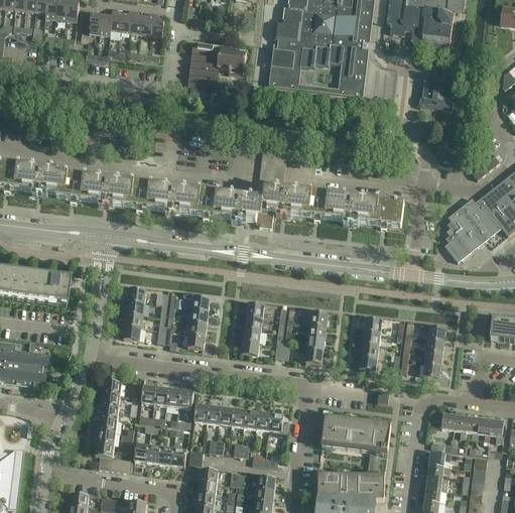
[(14,10),(16,0),(5,0),(4,9),(14,10)]
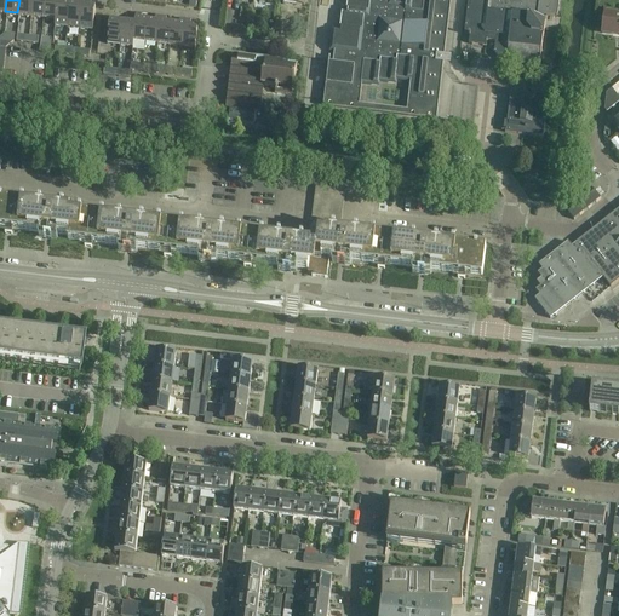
[(30,13),(32,0),(19,0),(17,12),(30,13)]
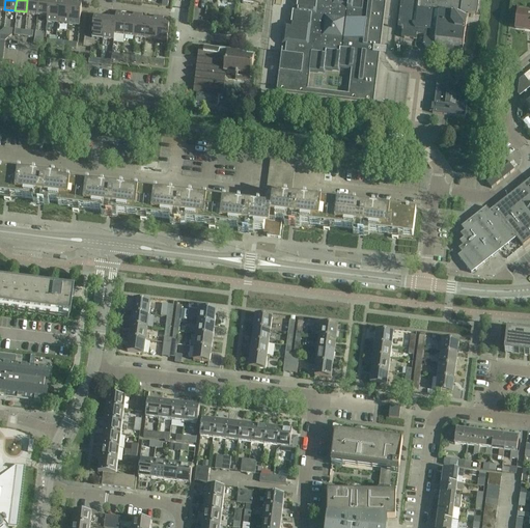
[(36,12),(37,0),(27,0),(26,11),(36,12)]
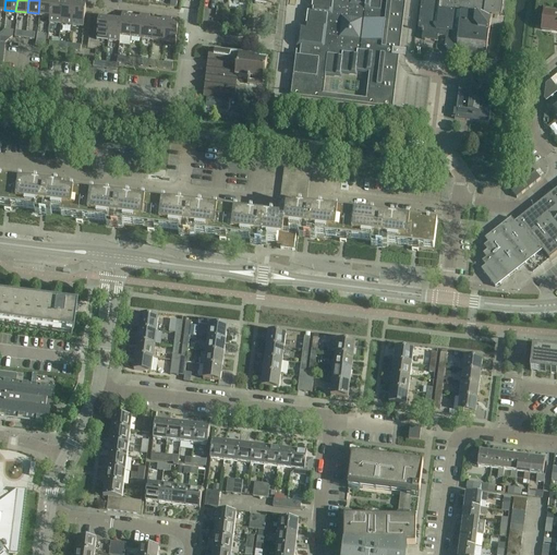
[(39,0),(38,13),(49,15),(51,0),(39,0)]
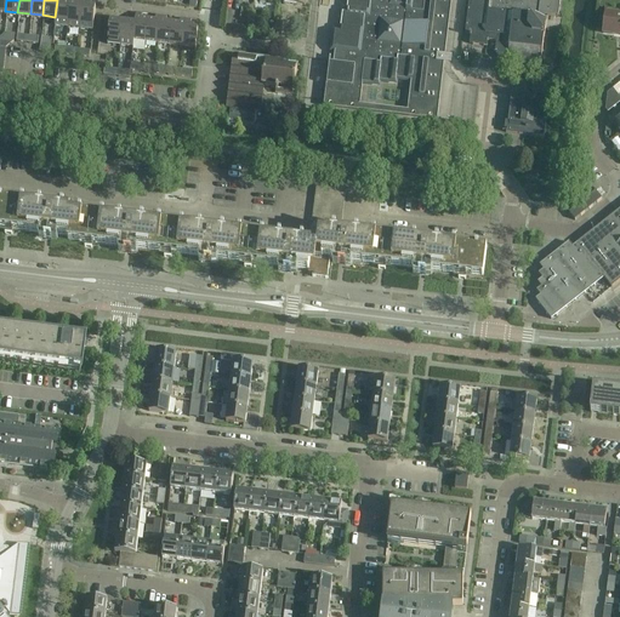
[(57,0),(55,17),(53,22),(73,24),(75,3),(60,0),(57,0)]
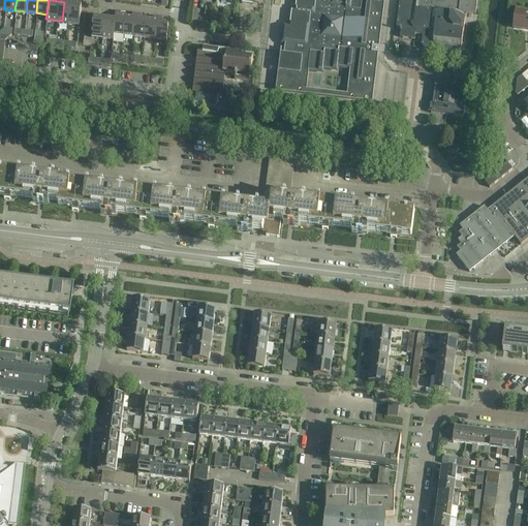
[(64,2),(62,21),(78,23),(80,4),(71,3),(72,1),(67,0),(66,2),(64,2)]
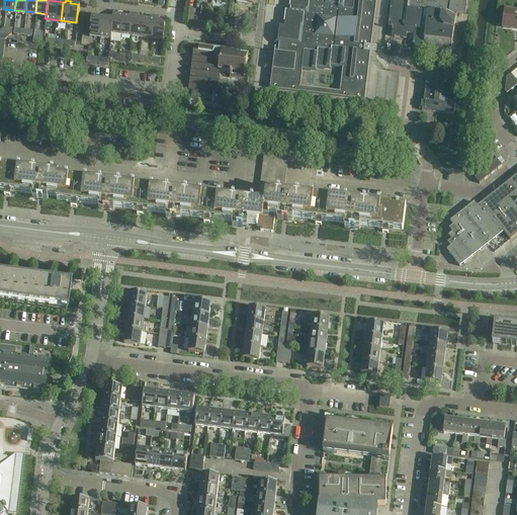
[(288,0),(287,7),(283,7),(282,22),(276,22),(276,26),(274,39),(278,40),(276,51),(273,51),(270,81),(299,85),(302,68),(315,69),(316,66),(329,67),(329,64),(342,65),(339,90),(364,93),(369,51),(366,50),(367,44),(370,44),(375,0),(288,0)]
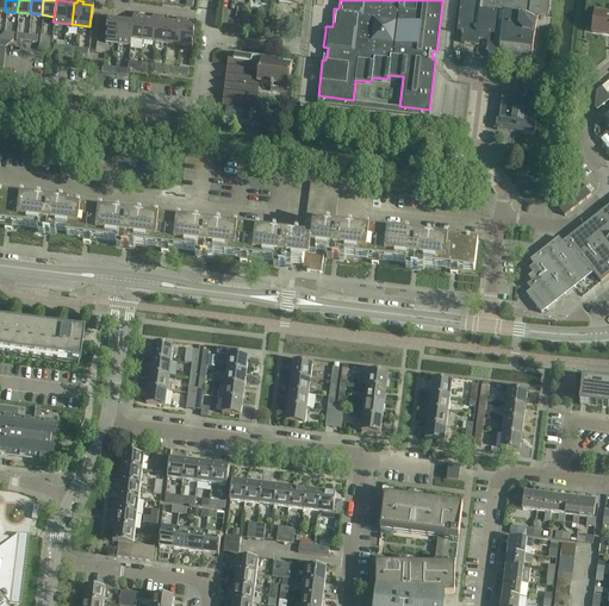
[(547,13),(548,0),(459,0),(455,30),(460,31),(460,37),(459,39),(477,42),(477,39),(478,37),(486,37),(484,49),(490,55),(529,60),(535,13),(527,13),(527,11),(540,12),(547,13)]
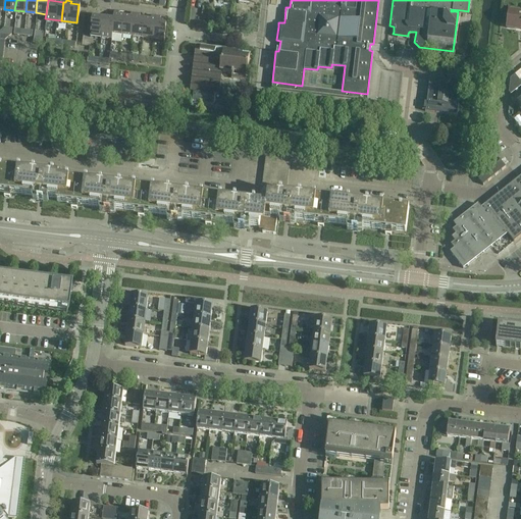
[(520,7),(509,6),(509,3),(508,3),(505,26),(520,27),(520,7)]
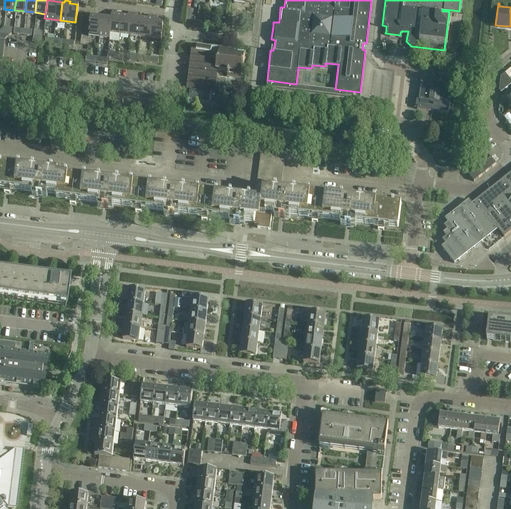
[(119,32),(121,13),(115,12),(116,9),(111,9),(110,17),(108,31),(109,31),(119,32)]
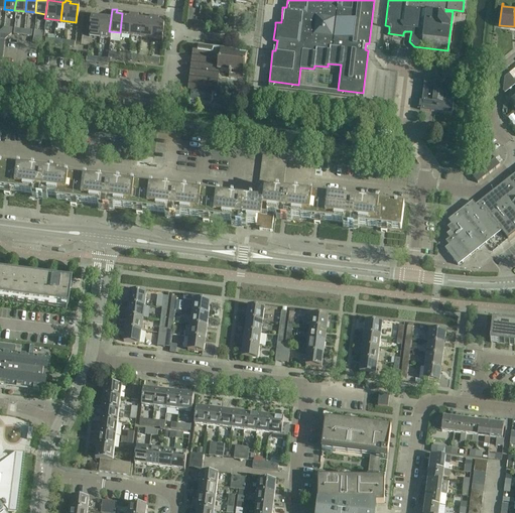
[(130,33),(133,11),(128,11),(128,14),(122,13),(120,32),(130,33)]
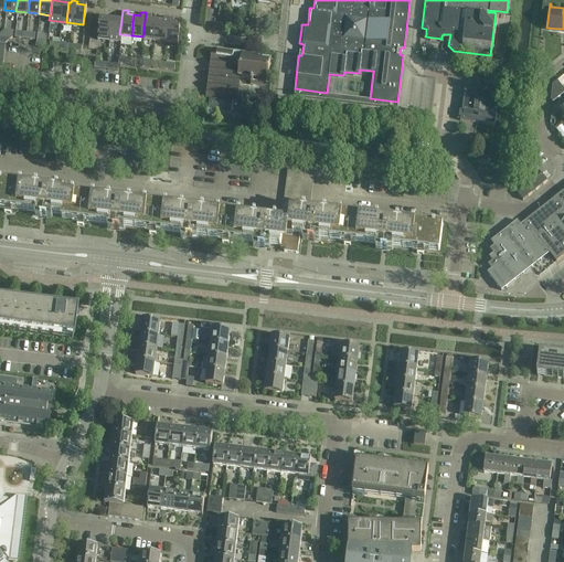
[(153,39),(156,18),(150,17),(150,13),(146,12),(142,36),(153,39)]
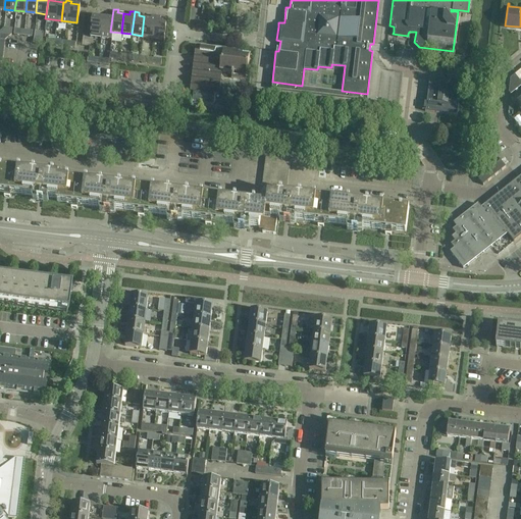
[(152,37),(155,14),(150,13),(150,16),(144,16),(142,36),(152,37)]
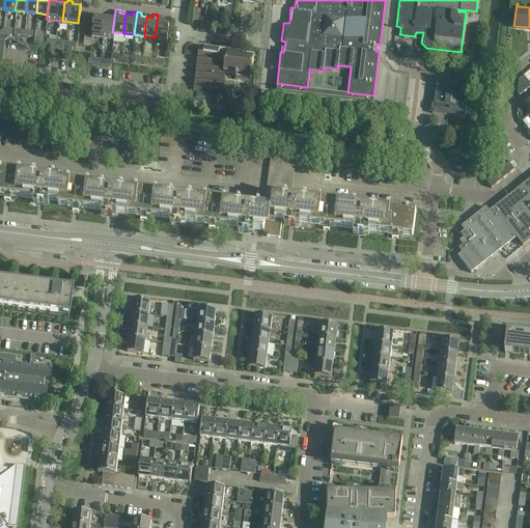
[(102,36),(104,15),(102,15),(102,17),(92,16),(90,34),(102,36)]
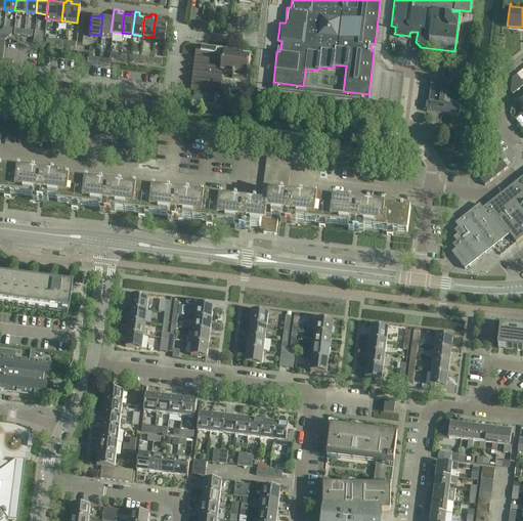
[(113,17),(105,16),(105,15),(102,14),(100,36),(111,37),(112,32),(111,32),(113,17)]
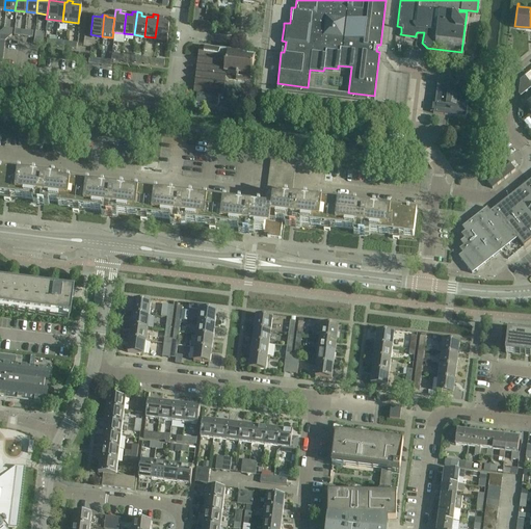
[(158,15),(155,37),(166,38),(168,19),(162,19),(162,15),(158,15)]
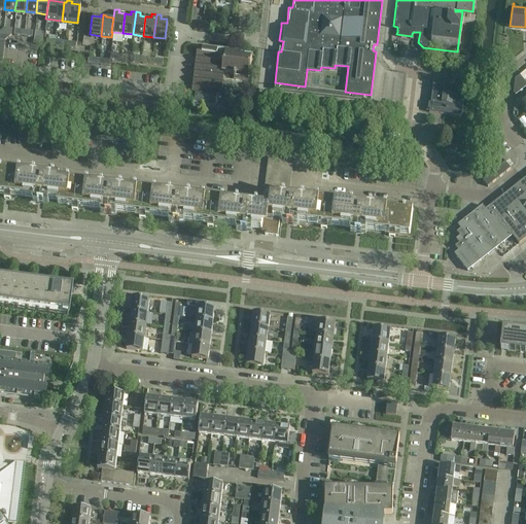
[(197,26),(209,28),(211,20),(198,18),(197,26)]
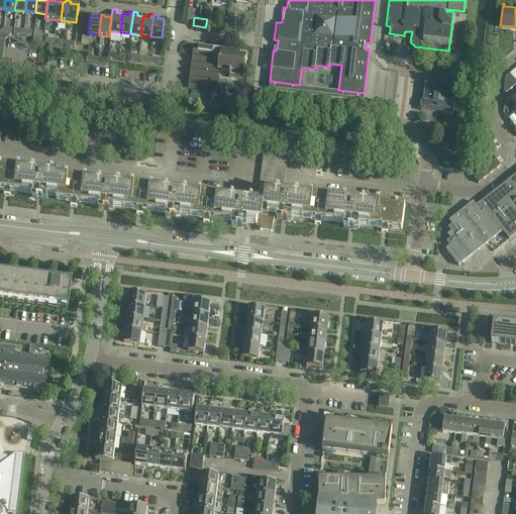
[(1,26),(7,34),(10,31),(11,26),(3,24),(1,26)]
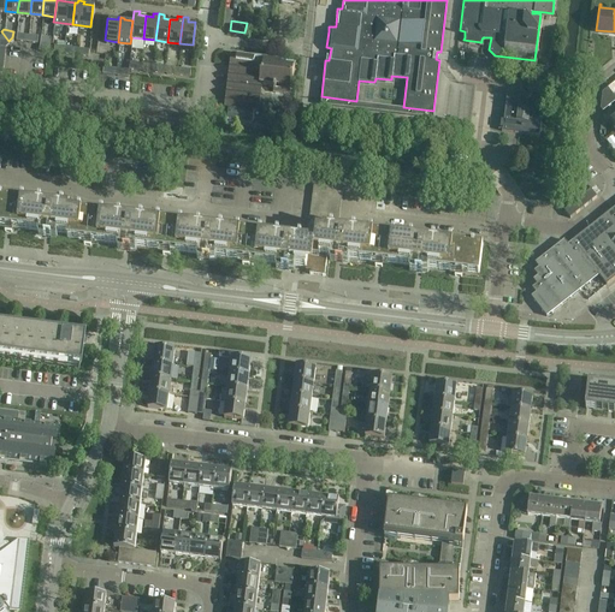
[(47,49),(49,35),(40,34),(37,48),(47,49)]
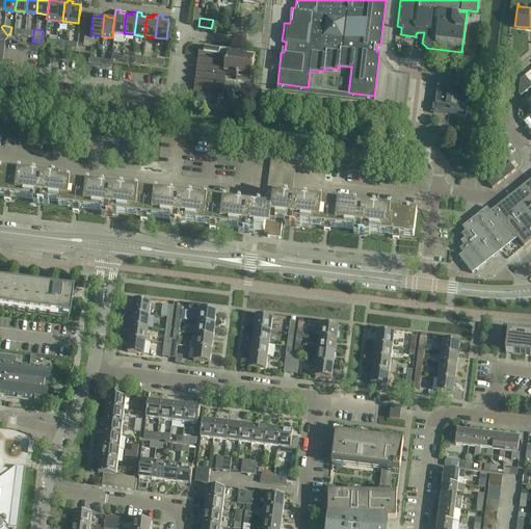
[(59,38),(59,45),(75,47),(76,41),(59,38)]
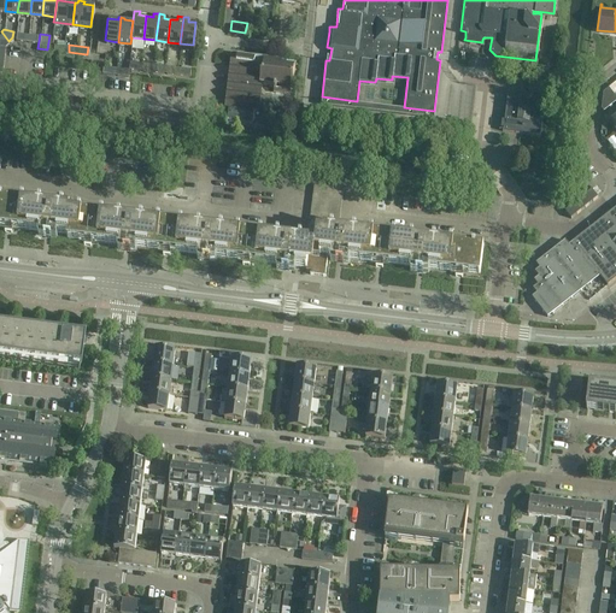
[(293,71),(293,63),(279,60),(280,58),(230,52),(224,105),(227,105),(226,117),(234,118),(234,119),(252,122),(253,108),(258,108),(260,82),(273,83),(273,90),(288,93),(289,71),(293,71)]
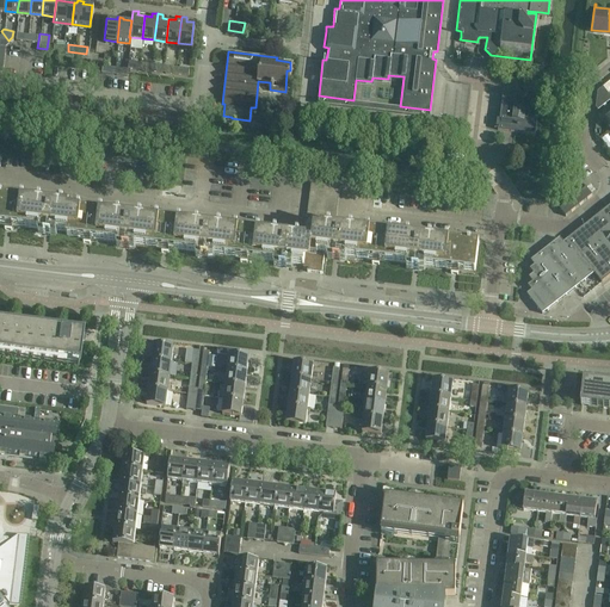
[(525,93),(528,76),(516,74),(513,92),(501,91),(498,115),(497,128),(534,131),(538,95),(525,93)]
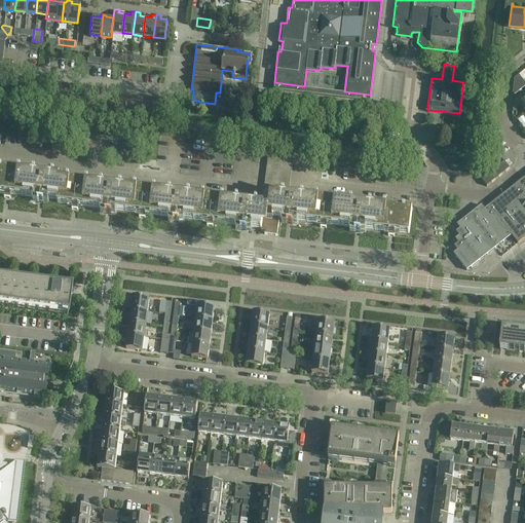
[(524,82),(524,81),(522,78),(518,73),(513,76),(512,90),(514,92),(524,82)]
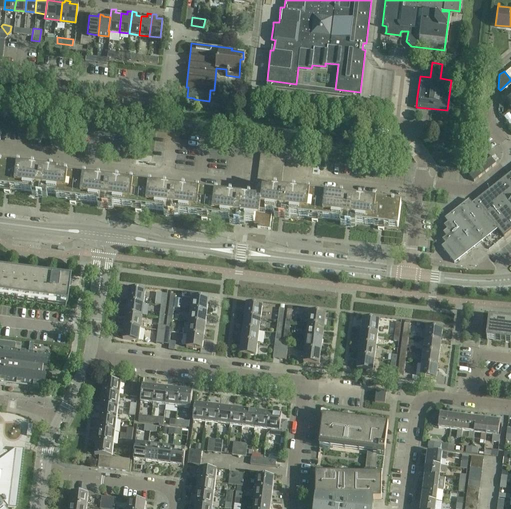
[(65,91),(66,81),(29,76),(28,86),(65,91)]
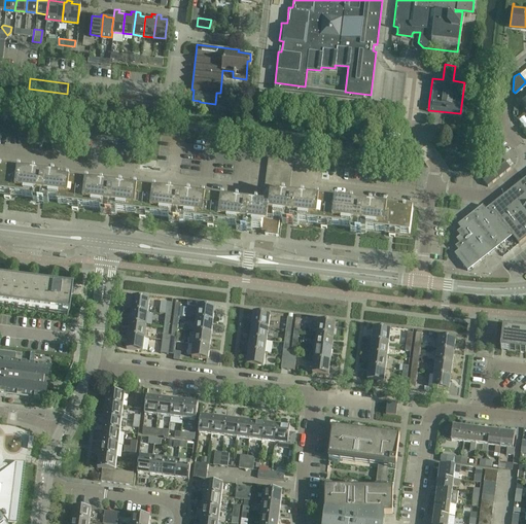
[(155,108),(156,97),(118,93),(116,104),(155,108)]
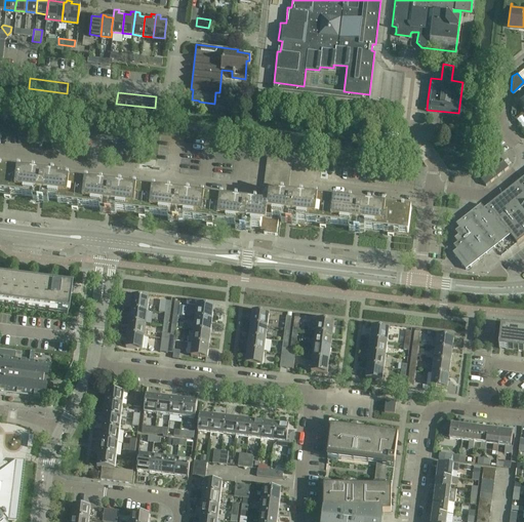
[(410,208),(351,200),(286,193),(290,158),(266,155),(260,202),(61,177),(61,174),(0,166),(0,191),(56,198),(55,201),(259,226),(259,229),(264,229),(264,231),(263,231),(263,232),(275,233),(278,215),(407,232),(410,208)]
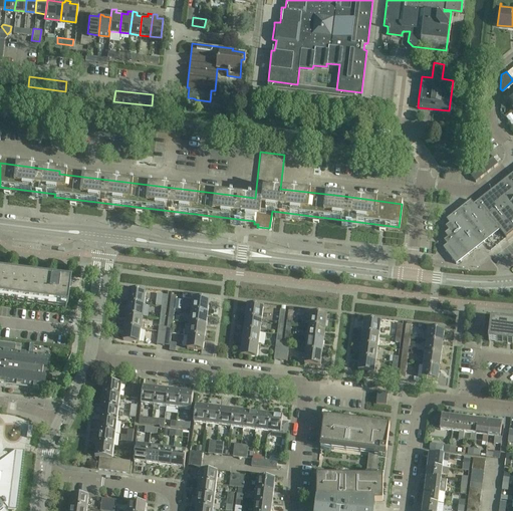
[(479,163),(486,171),(497,162),(492,156),(488,159),(486,157),(479,163)]
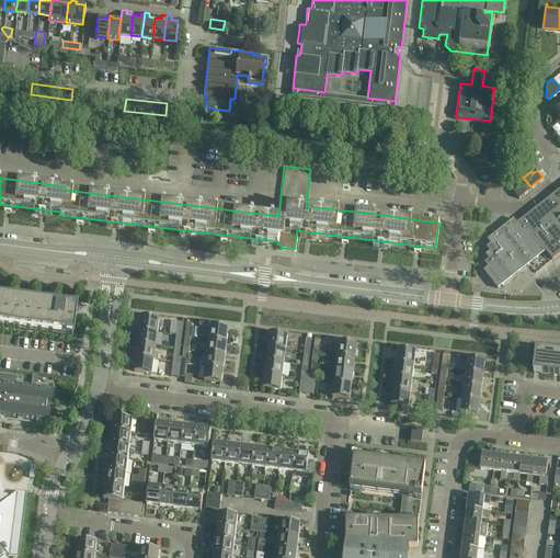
[(518,196),(530,186),(523,178),(515,183),(517,185),(513,190),(518,196)]
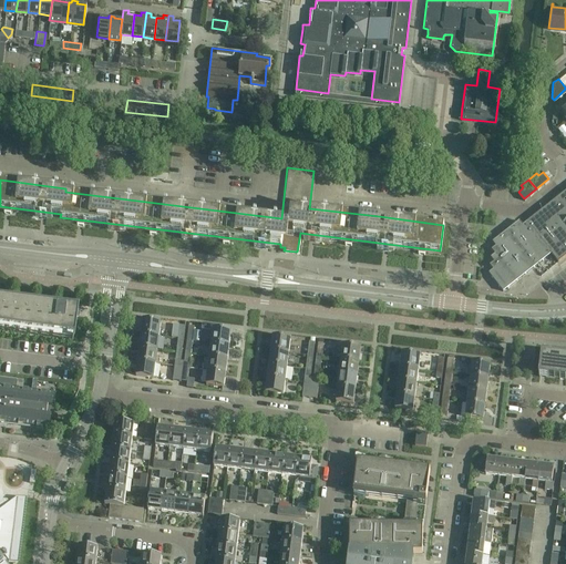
[(565,193),(563,190),(548,201),(548,202),(552,205),(565,223),(565,193)]
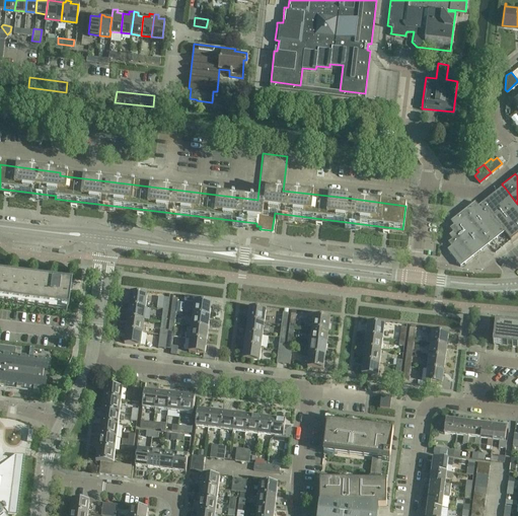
[(517,204),(505,188),(502,185),(502,183),(489,195),(517,231),(517,230),(517,204)]
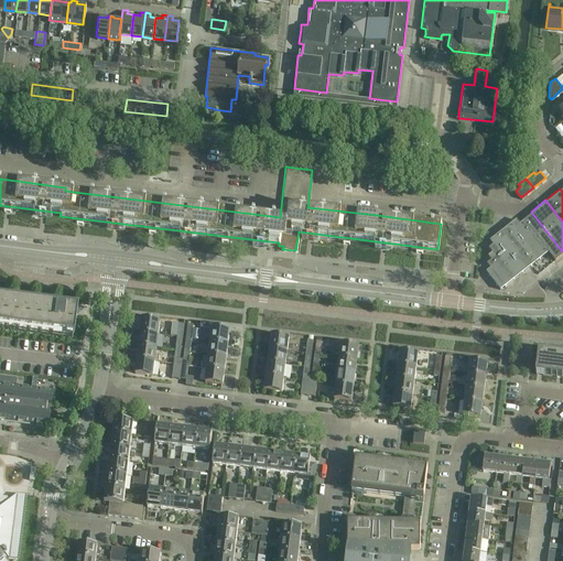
[(547,249),(553,258),(562,251),(531,212),(521,218),(518,215),(510,220),(510,222),(538,257),(547,249)]
